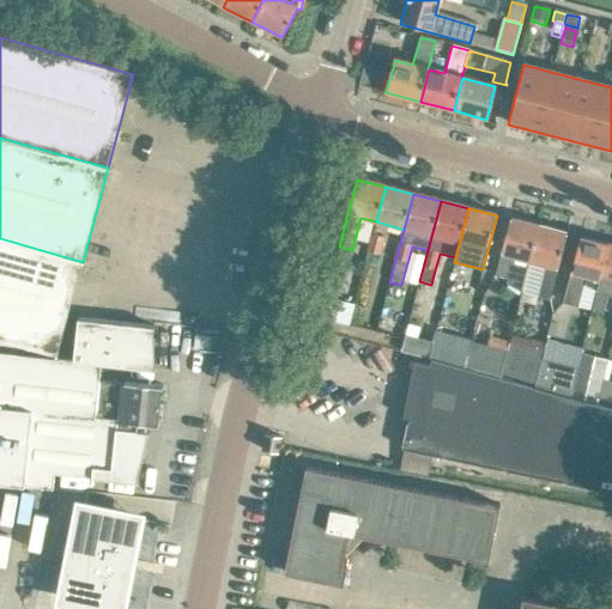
[(528,263),(538,226),(510,219),(504,243),(494,278),(506,280),(513,259),(528,263)]
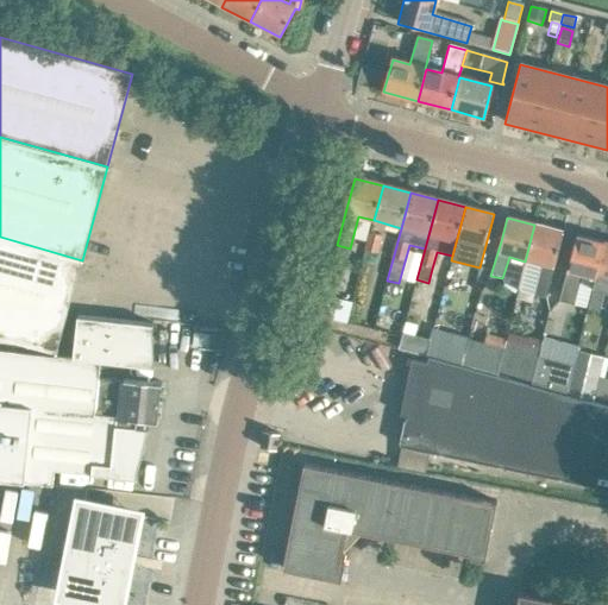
[(544,301),(557,256),(563,233),(534,225),(525,262),(540,266),(532,297),(544,301)]
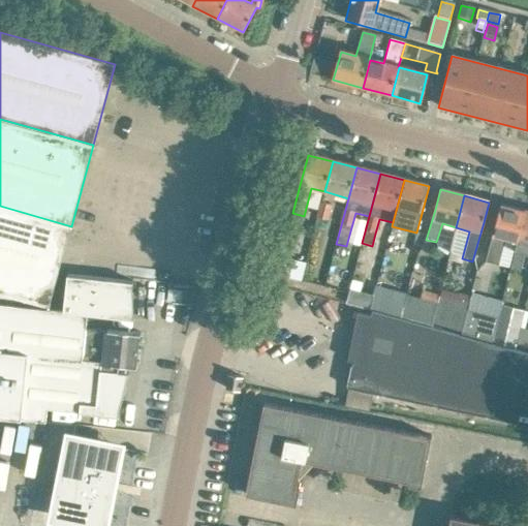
[(0,294),(50,308),(71,226),(0,206),(0,294)]
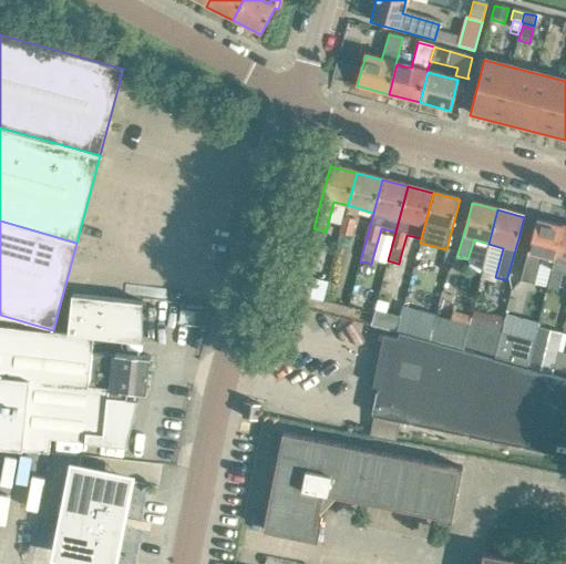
[(353,223),(343,221),(339,236),(349,238),(353,223)]
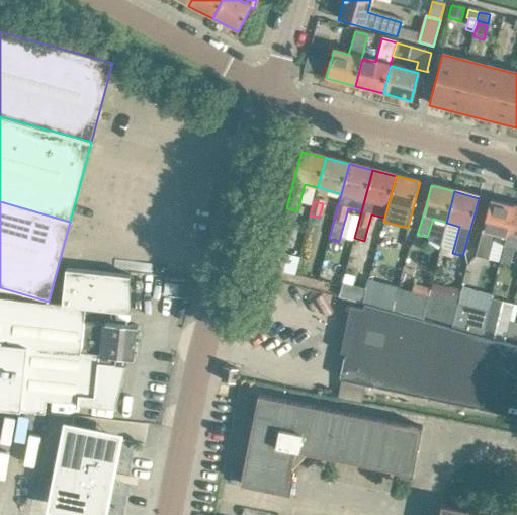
[(505,238),(513,207),(490,201),(475,259),(488,262),(495,236),(505,238)]
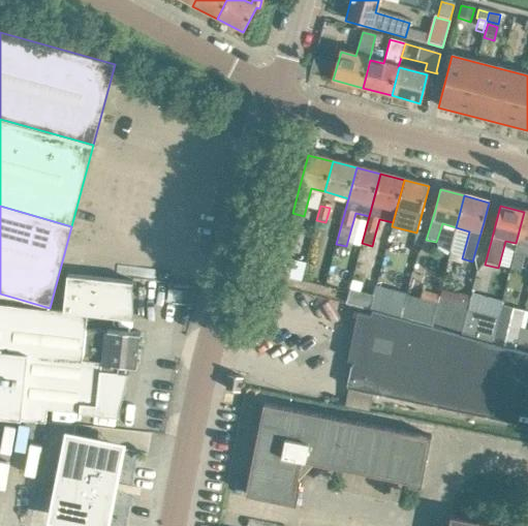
[(527,212),(524,212),(516,243),(513,255),(527,259),(527,212)]
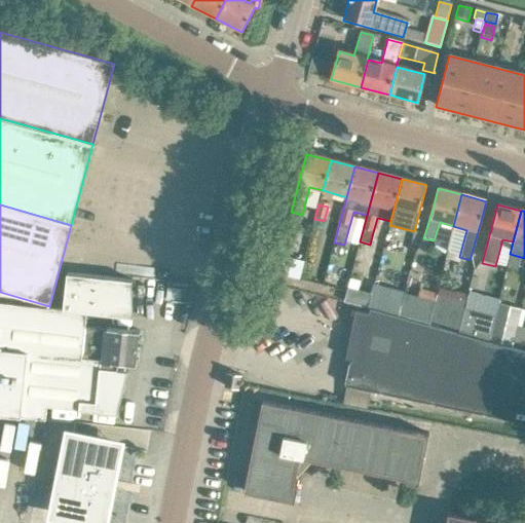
[(278,258),(274,274),(300,282),(304,265),(278,258)]
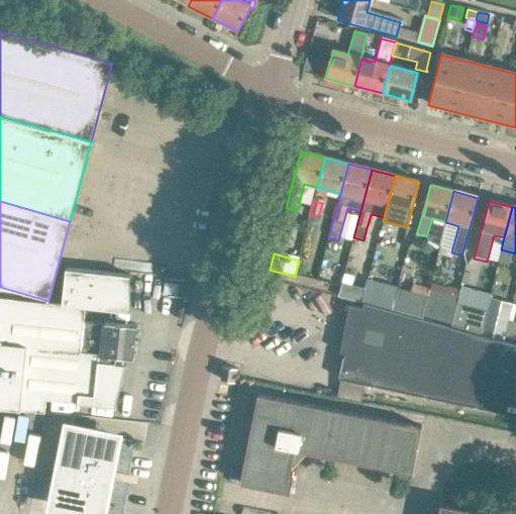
[(80,354),(83,323),(85,309),(130,313),(130,312),(129,279),(129,277),(66,270),(62,306),(0,299),(0,407),(43,414),(45,400),(77,404),(115,408),(116,408),(116,402),(125,368),(125,367),(125,366),(115,365),(116,358),(80,354)]
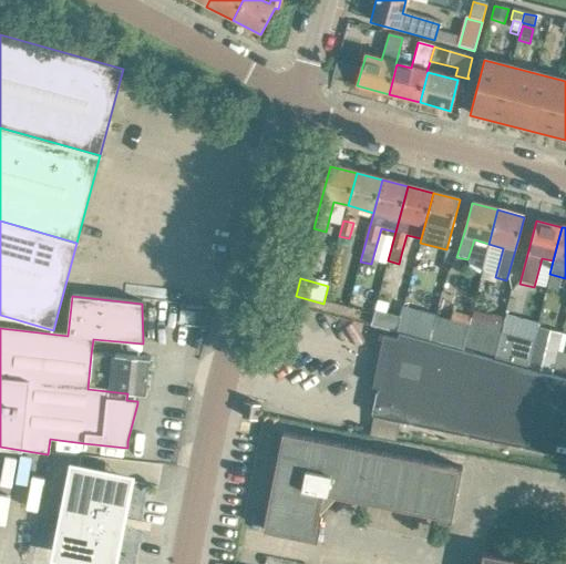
[(206,328),(207,311),(207,310),(181,307),(178,326),(206,328)]
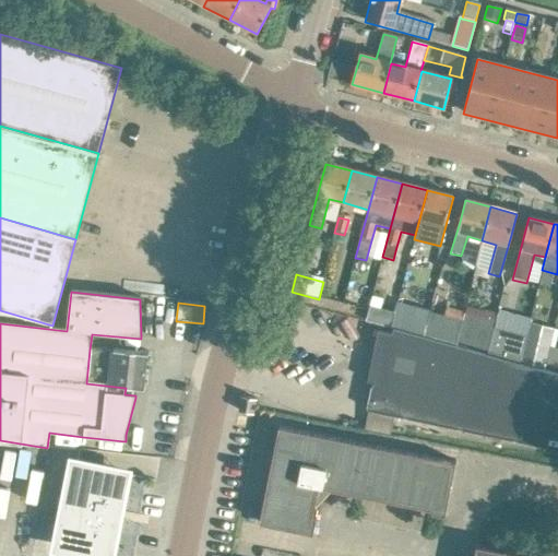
[(393,314),(389,330),(392,330),(400,332),(423,339),(429,314),(429,312),(395,304),(393,314)]
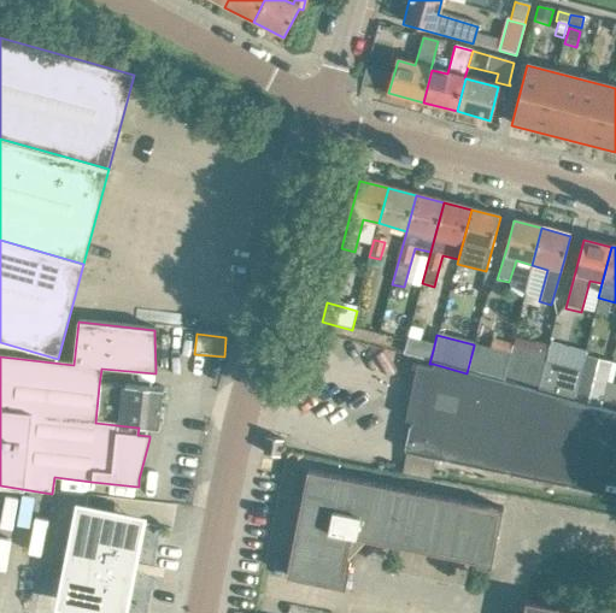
[(429,364),(434,346),(408,339),(403,357),(429,364)]
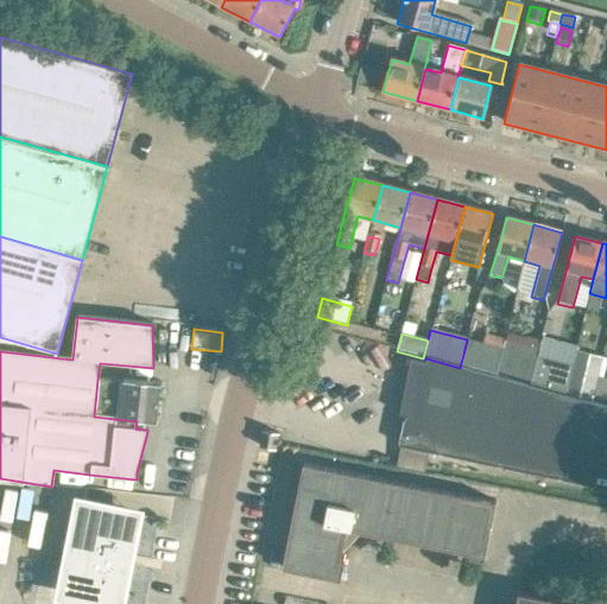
[(494,377),(503,350),(467,341),(460,368),(494,377)]
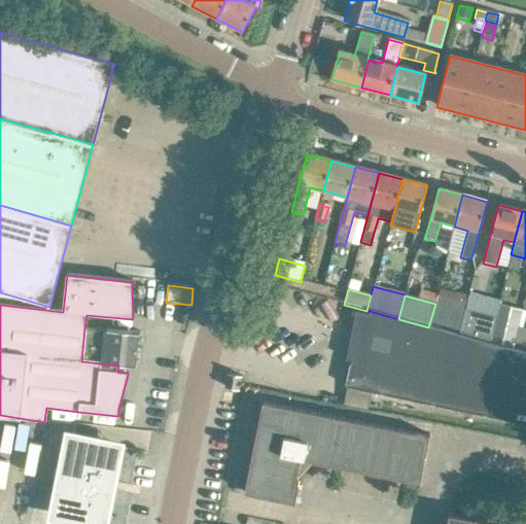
[(457,336),(466,304),(436,295),(435,304),(428,327),(457,336)]
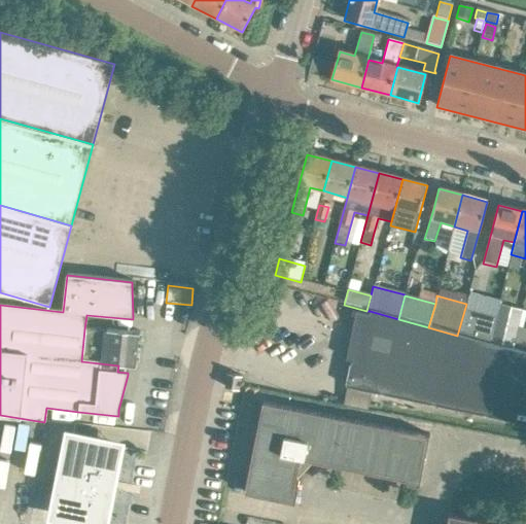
[(467,300),(466,304),(457,336),(487,344),(494,317),(496,306),(467,300)]
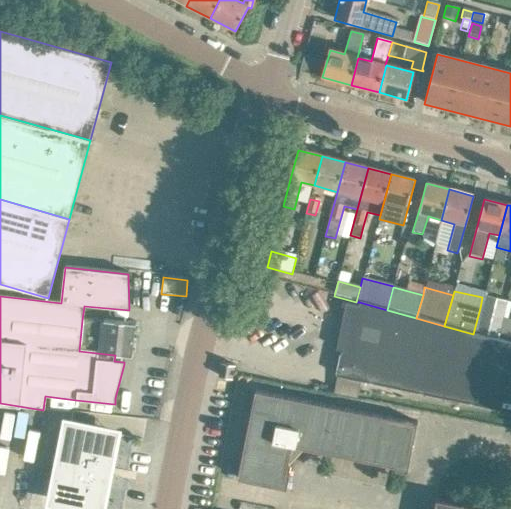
[(318,293),(310,298),(320,315),(329,310),(318,293)]
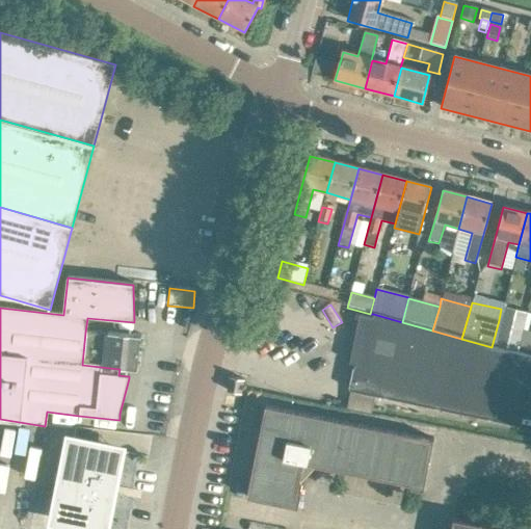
[(432,331),(402,322),(380,316),(373,314),(372,319),(359,316),(357,321),(361,321),(351,365),(355,366),(355,367),(354,367),(349,391),(530,430),(530,358),(518,354),(492,347),(461,339),(432,331)]
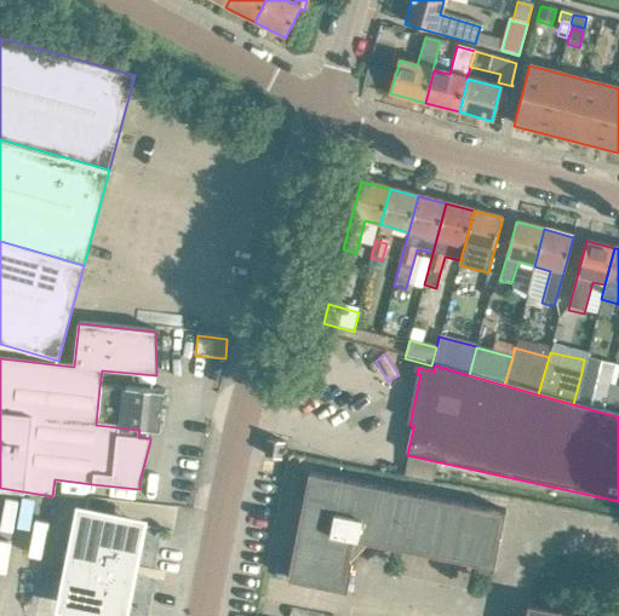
[(618,387),(611,386),(605,408),(618,412),(618,387)]
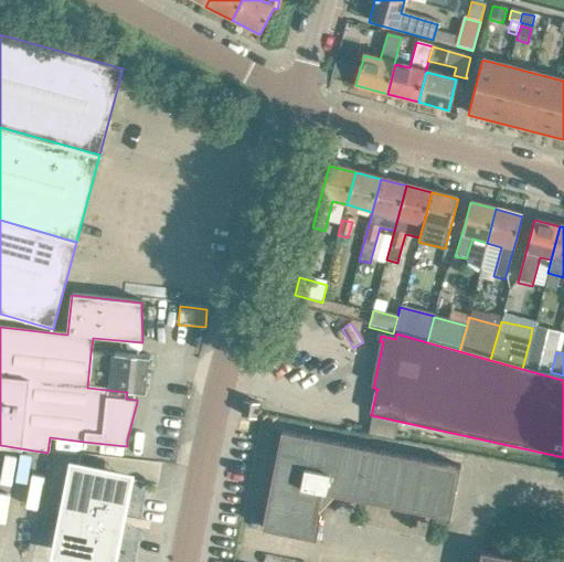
[(146,393),(149,358),(115,353),(115,356),(91,353),(87,388),(127,392),(146,393)]
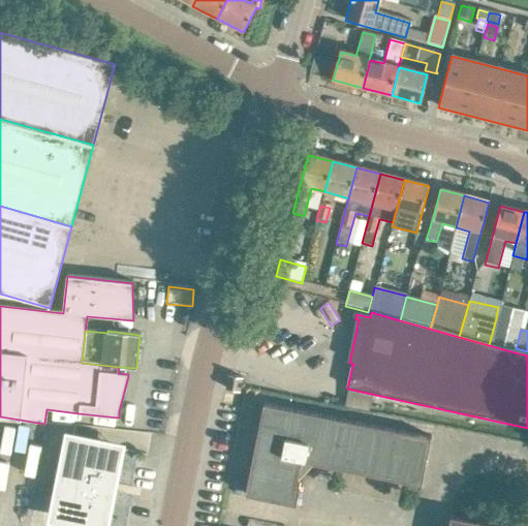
[(239,393),(241,378),(228,376),(226,391),(239,393)]
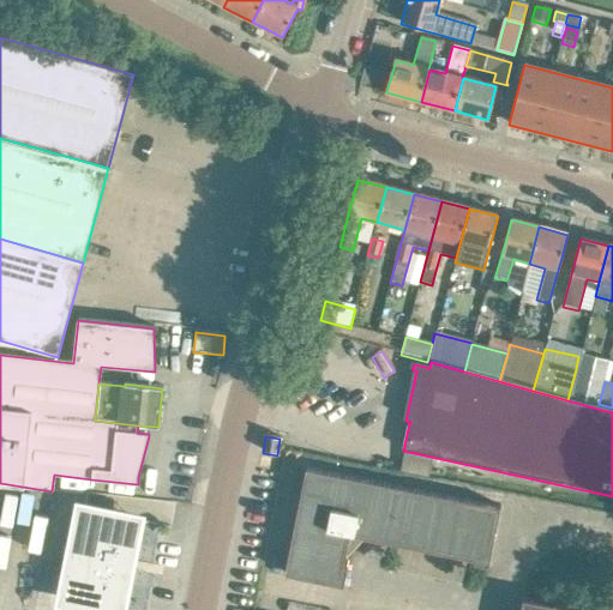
[(491,561),(502,502),(330,475),(306,470),(284,575),(308,580),(344,585),(347,566),(343,566),(348,533),(474,554),(474,557),(491,561)]
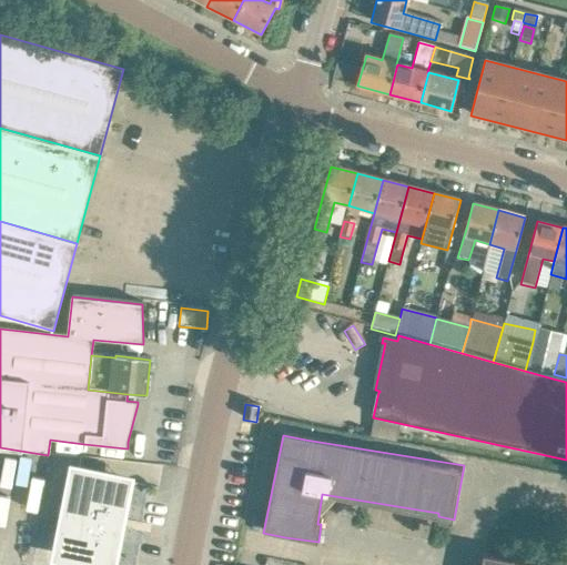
[(117,544),(124,507),(123,507),(123,503),(123,498),(122,495),(124,483),(114,481),(110,478),(107,476),(107,475),(97,473),(97,474),(92,475),(87,476),(77,474),(73,485),(72,488),(70,492),(69,496),(68,496),(60,533),(61,533),(61,537),(61,542),(62,545),(60,556),(71,558),(71,560),(74,562),(79,563),(79,564),(98,564),(109,564),(111,555),(113,552),(114,547),(117,543),(117,544)]
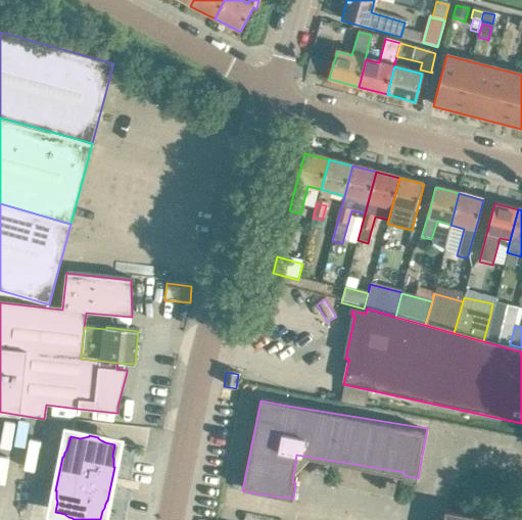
[(490,519),(446,511),(444,519),(490,519)]
